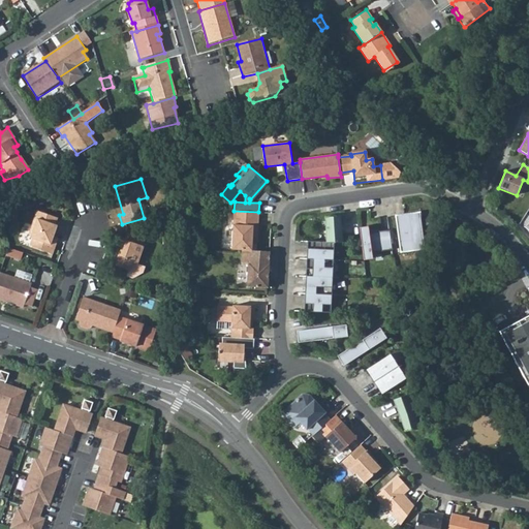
[(58,218),(39,211),(29,237),(33,239),(30,246),(53,254),(57,244),(53,242),(55,238),(59,226),(55,225),(58,218)]
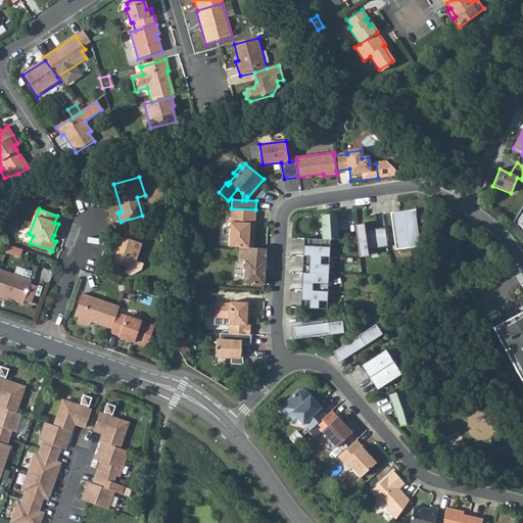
[(231,208),(229,246),(239,247),(248,248),(249,240),(249,233),(254,233),(255,209),(231,208)]
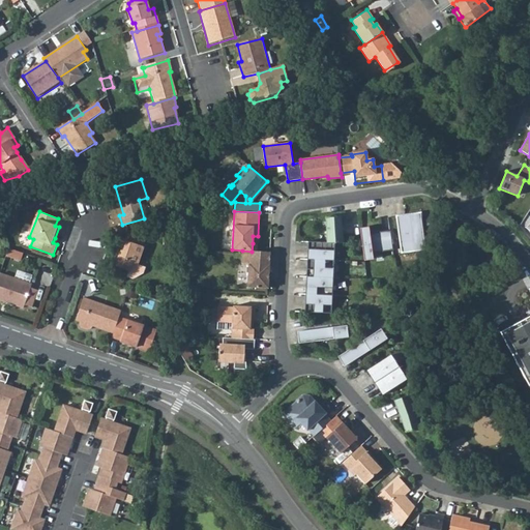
[(420,213),(396,216),(402,253),(425,249),(420,213)]
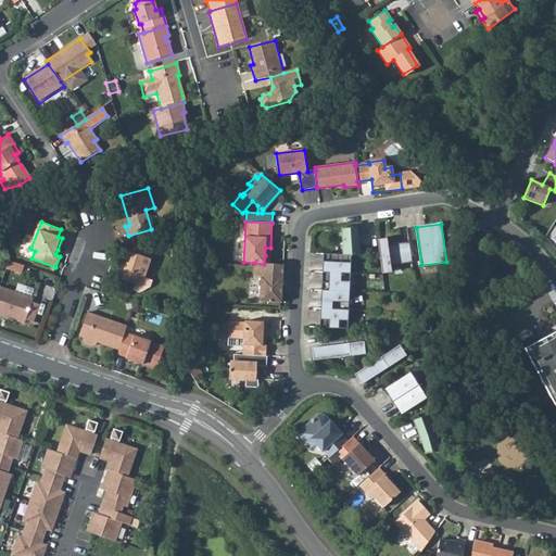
[(320,327),(345,328),(349,254),(359,255),(357,228),(342,228),(343,254),(325,253),(320,327)]
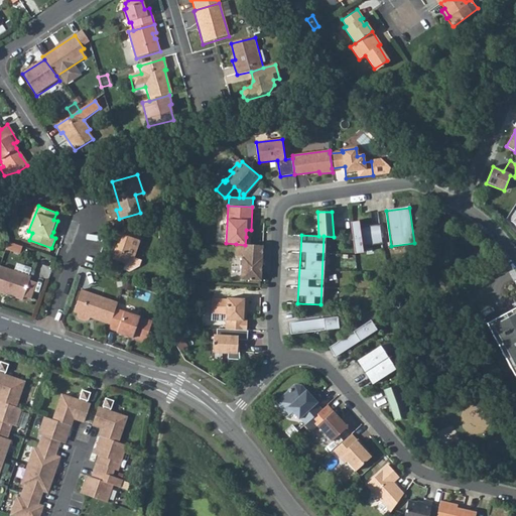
[(383,244),(380,225),(351,229),(354,248),(383,244)]
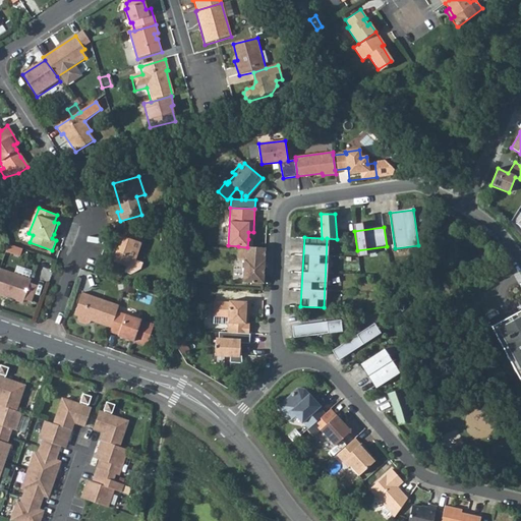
[(138,241),(143,228),(124,228),(122,234),(120,234),(112,261),(125,266),(127,257),(134,261),(140,241),(138,241)]
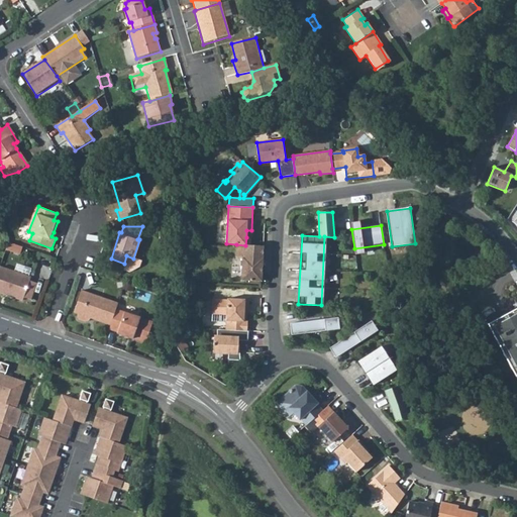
[(9,241),(6,248),(20,253),(23,246),(9,241)]
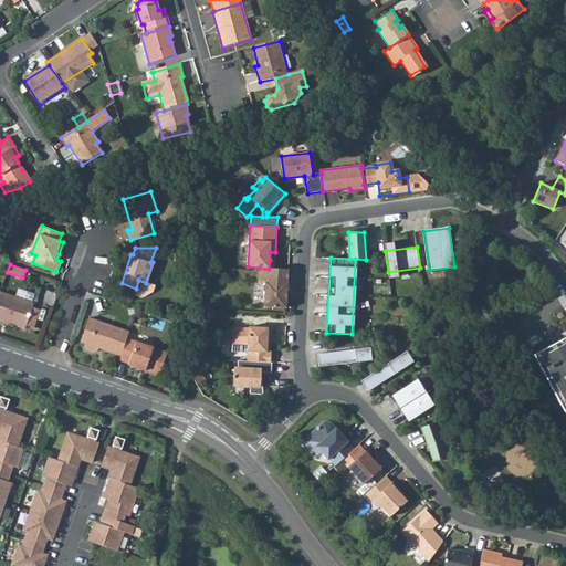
[(286,307),(289,269),(269,269),(259,268),(258,282),(265,283),(263,306),(286,307)]
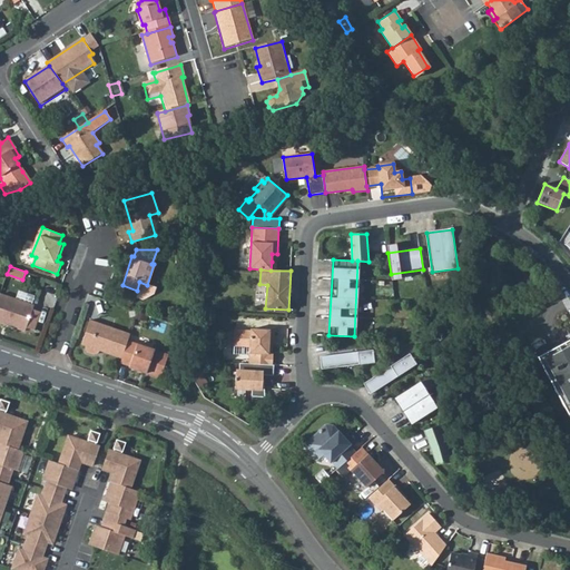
[(139,282),(137,291),(135,296),(141,298),(153,294),(155,287),(147,285),(139,282)]
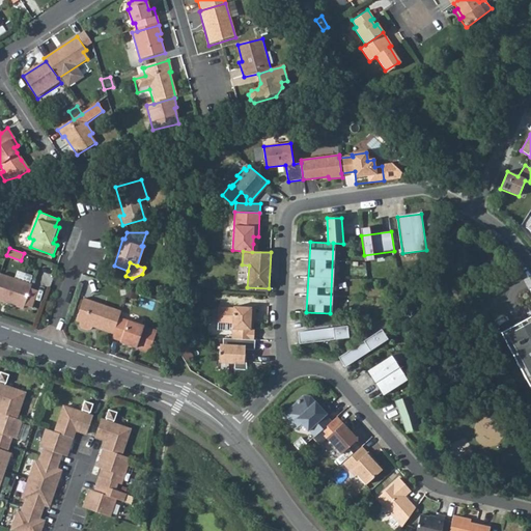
[(30,286),(0,274),(0,299),(22,308),(23,304),(29,289),(30,286)]
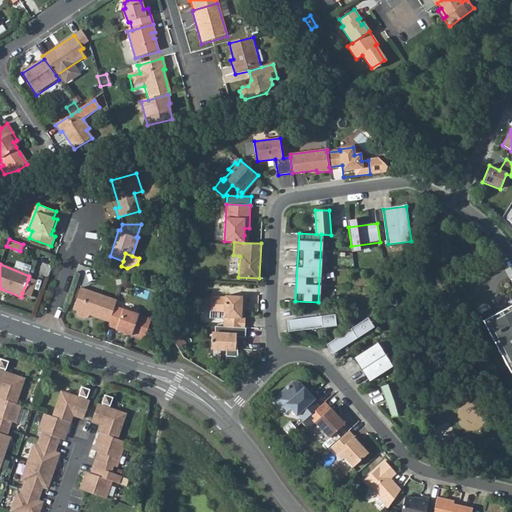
[(28,279),(22,293),(29,296),(34,282),(28,279)]
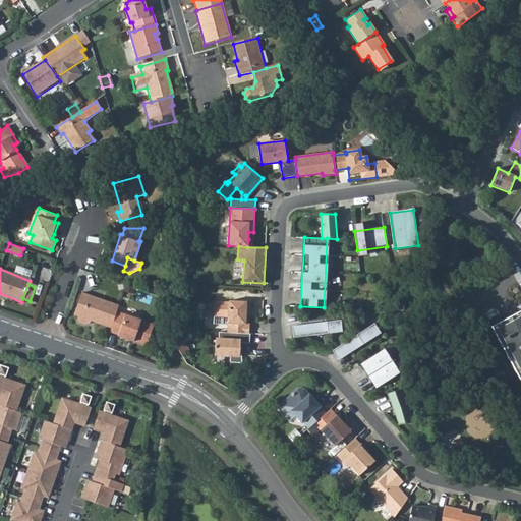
[(135,287),(126,284),(124,291),(132,294),(135,287)]
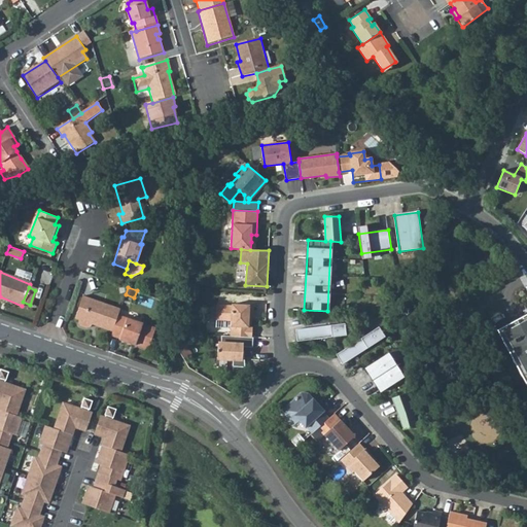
[(118,314),(119,310),(81,295),(73,317),(78,319),(79,324),(86,326),(89,324),(111,332),(118,314)]
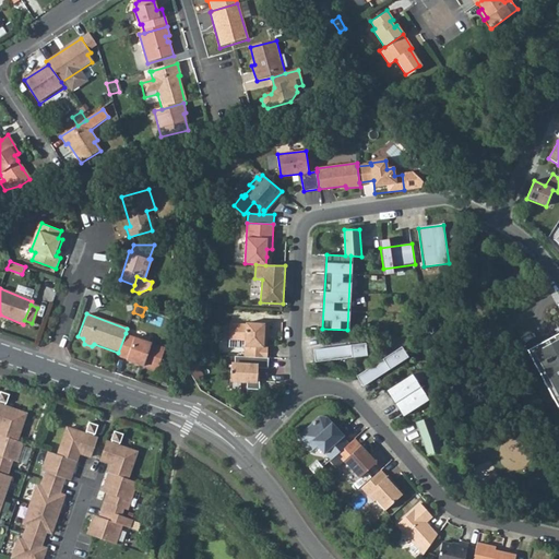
[(269,334),(269,324),(246,322),(246,324),(229,323),(228,340),(245,340),(244,356),(268,358),(268,347),(266,347),(266,334),(269,334)]
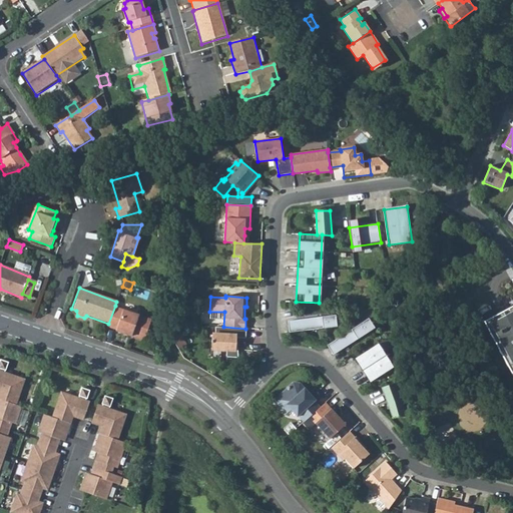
[(150,319),(115,306),(108,324),(107,327),(116,331),(115,333),(142,342),(150,319)]
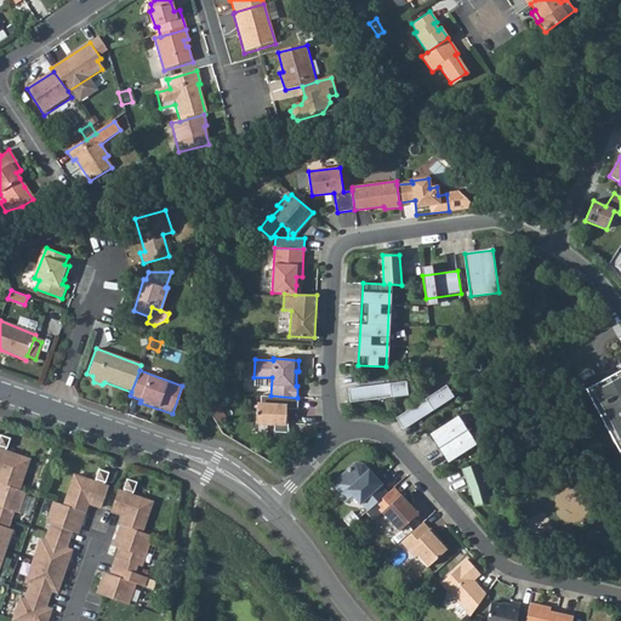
[(620,371),(585,392),(620,455),(620,371)]
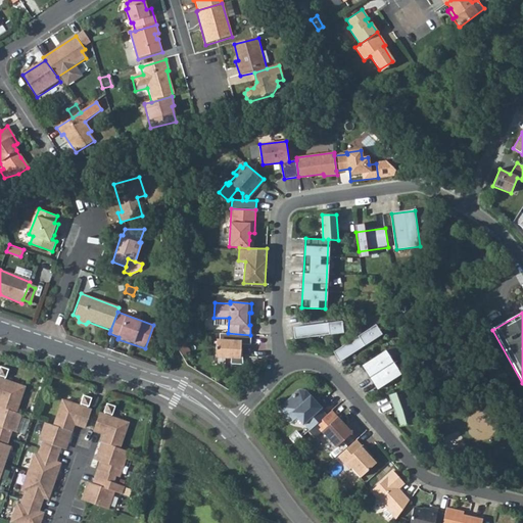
[(293,327),(294,339),(343,333),(342,322),(293,327)]
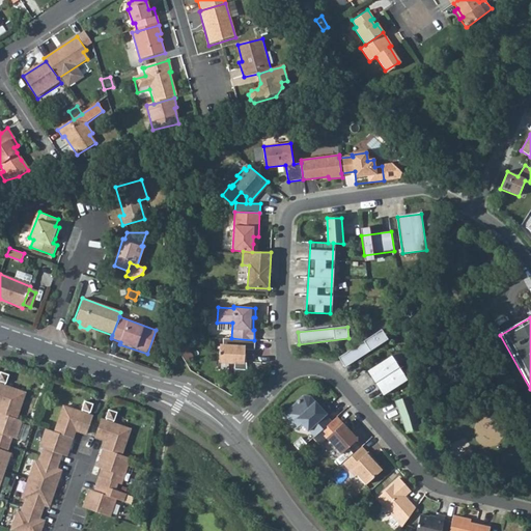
[(380,331),(337,359),(343,368),(387,340),(380,331)]
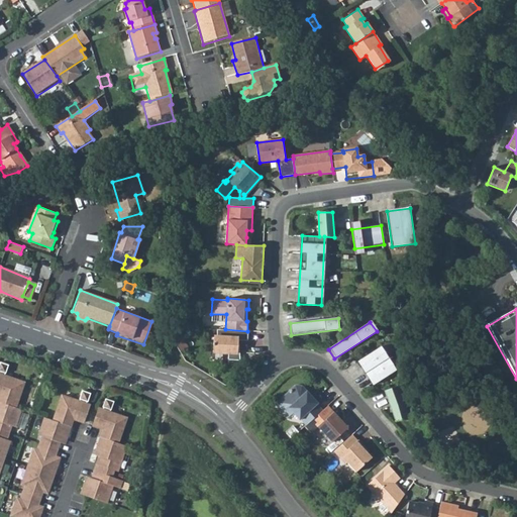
[(215,336),(214,351),(229,352),(229,359),(241,360),(238,344),(238,340),(247,341),(248,331),(247,331),(225,329),(218,329),(218,336),(215,336)]
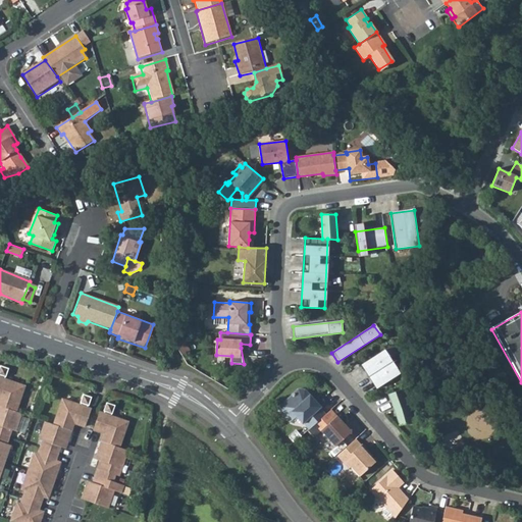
[(385,349),(362,365),(377,387),(401,372),(385,349)]
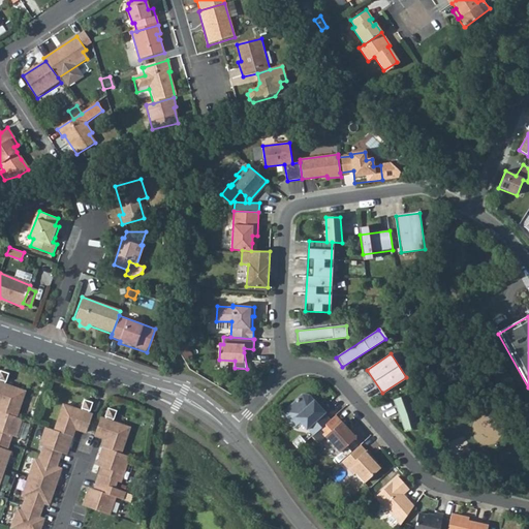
[(0,480),(11,448),(7,447),(11,435),(14,436),(22,417),(16,415),(24,391),(3,383),(3,381),(4,381),(7,374),(0,371),(0,480)]
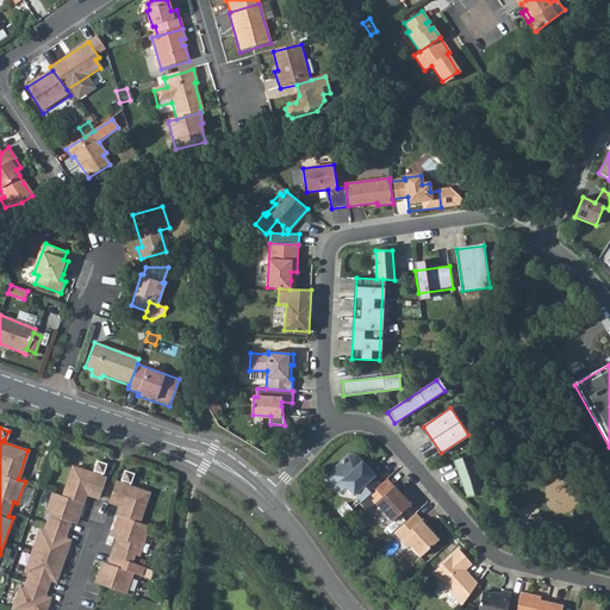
[(365,499),(380,484),(373,477),(374,475),(355,454),(347,454),(331,470),(346,485),(361,502),(365,499)]
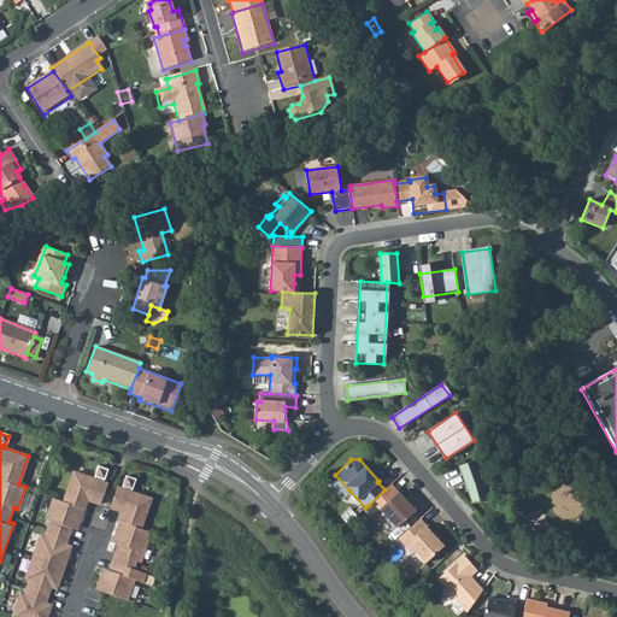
[(482,481),(474,459),(458,466),(472,503),(487,501),(482,481)]
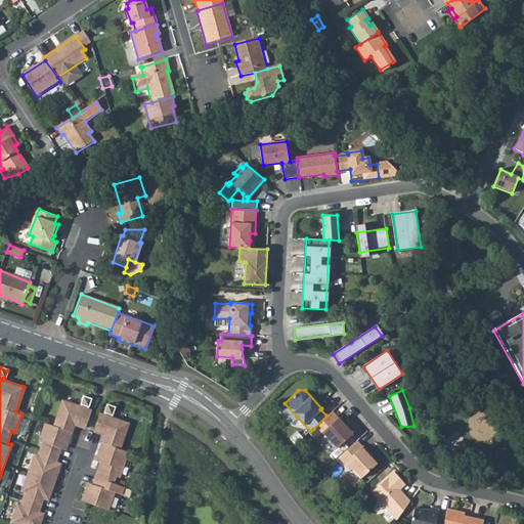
[(80,407),(62,401),(54,426),(45,423),(39,441),(42,442),(37,456),(33,455),(20,491),(25,492),(20,507),(16,506),(10,523),(12,523),(39,523),(42,518),(38,516),(40,513),(44,499),(45,496),(49,497),(59,468),(55,467),(56,464),(61,448),(62,445),(67,446),(74,425),(84,429),(85,427),(90,412),(90,410),(86,409),(87,406),(88,407),(91,398),(83,395),(80,404),(81,404),(80,407)]
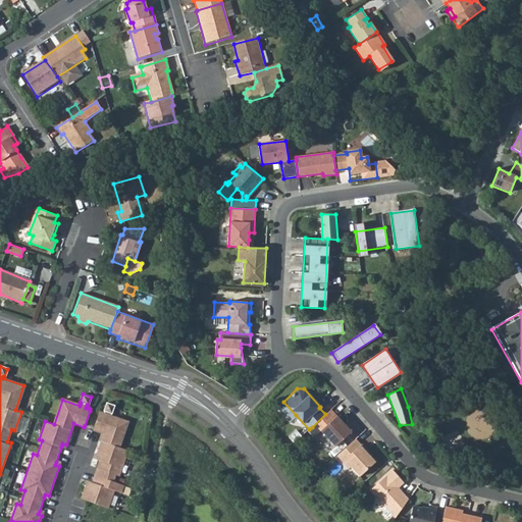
[(296,415),(283,402),(279,405),(293,419),(296,415)]
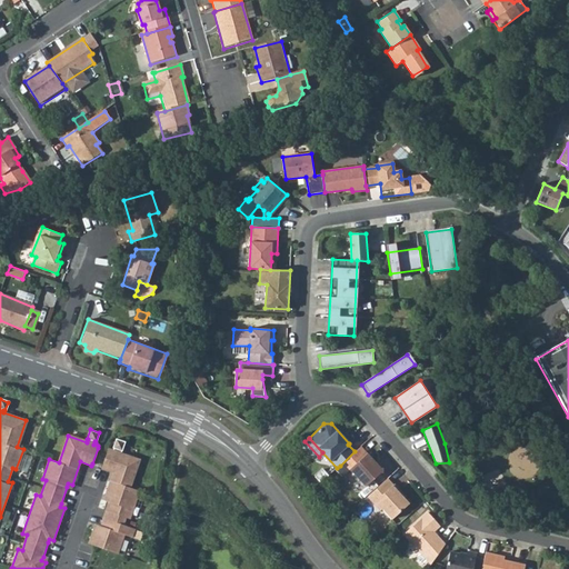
[(113,450),(109,449),(108,452),(102,467),(115,471),(106,496),(111,497),(110,501),(101,527),(100,530),(96,529),(90,545),(117,555),(125,532),(131,535),(135,528),(122,523),(126,516),(129,517),(139,490),(128,487),(138,459),(121,453),(122,450),(123,450),(127,442),(116,439),(113,448),(115,448),(113,450)]
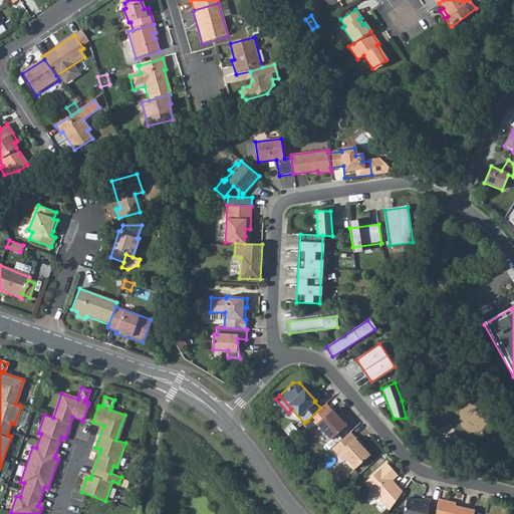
[(320,408),(307,421),(312,427),(316,424),(330,440),(343,428),(344,422),(326,403),(320,408)]
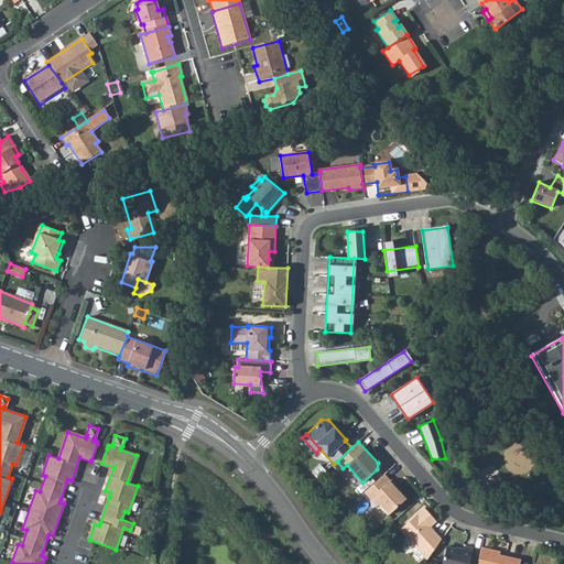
[(107,448),(97,444),(91,459),(101,463),(107,448)]
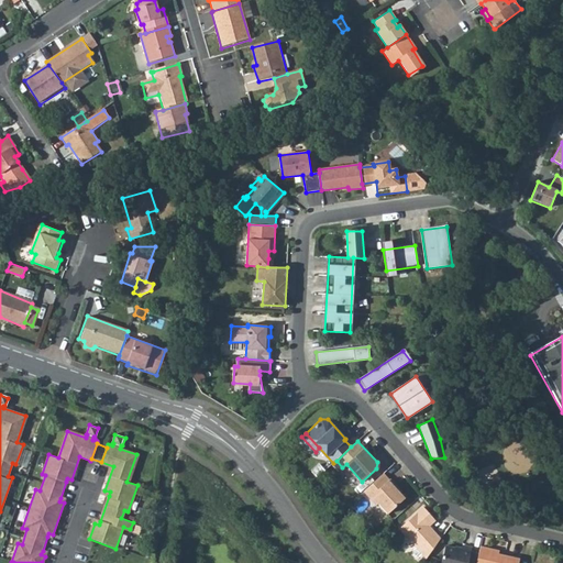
[(389,479),(384,473),(363,492),(375,505),(377,503),(387,514),(405,498),(395,487),(397,486),(390,478),(389,479)]
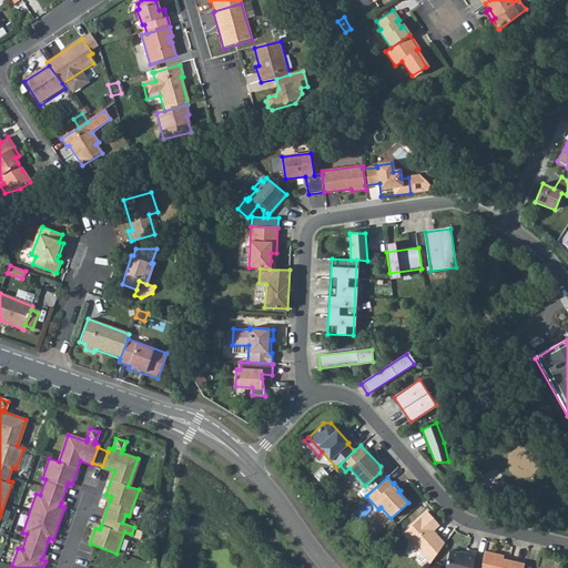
[(439,525),(427,511),(405,531),(413,540),(412,544),(429,564),(445,543),(438,536),(436,538),(430,533),(434,530),(439,525)]
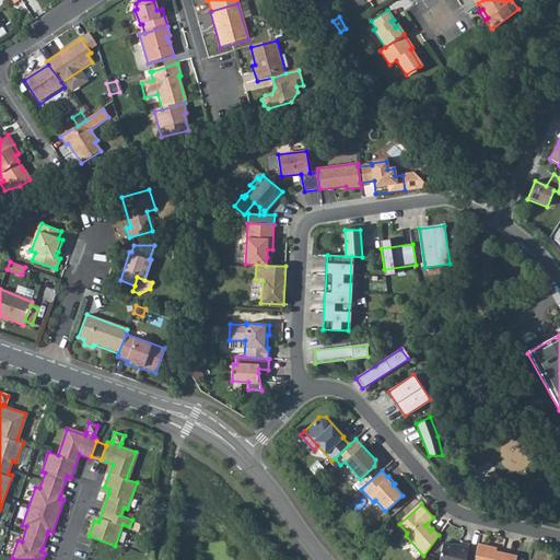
[(465,559),(469,545),(459,543),(458,546),(443,541),(439,559),(465,559)]
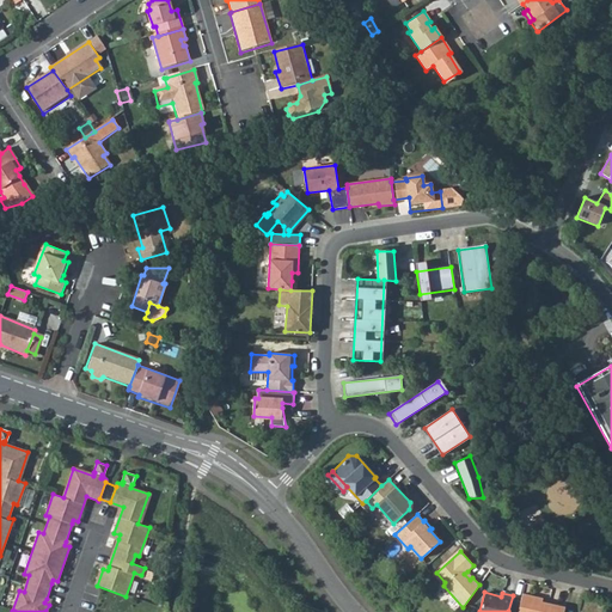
[(543,599),(522,594),(518,611),(563,611),(564,607),(542,603),(543,599)]
